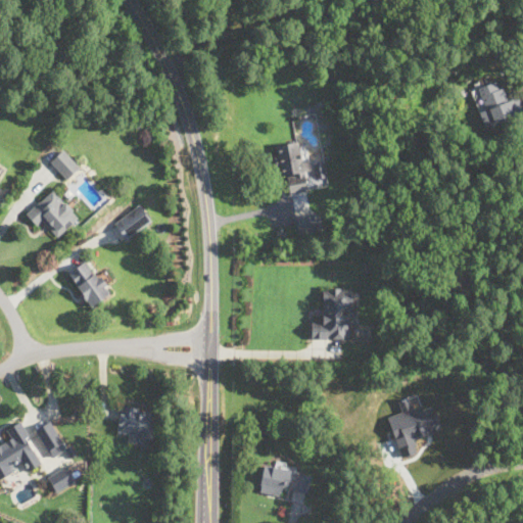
[(474,88),(485,125),(522,112),(522,105),(520,96),(507,99),(501,80),(474,88)]
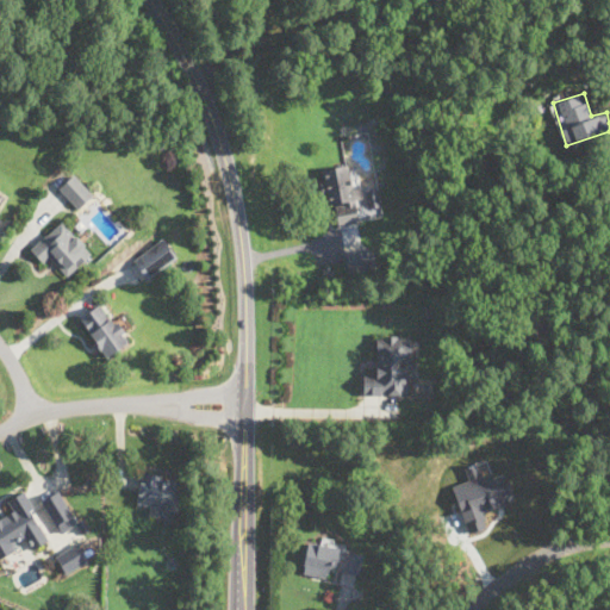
[(321,167),(324,206),(335,205),(337,224),(363,222),(360,174),(349,175),(349,165),(321,167)]
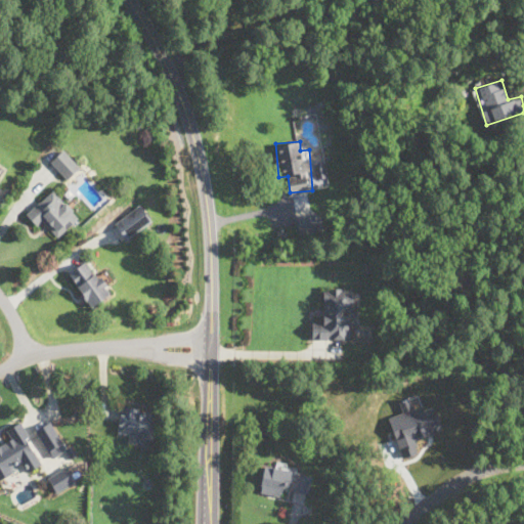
[(80,169),(62,150),(50,163),(68,180),(80,169)]
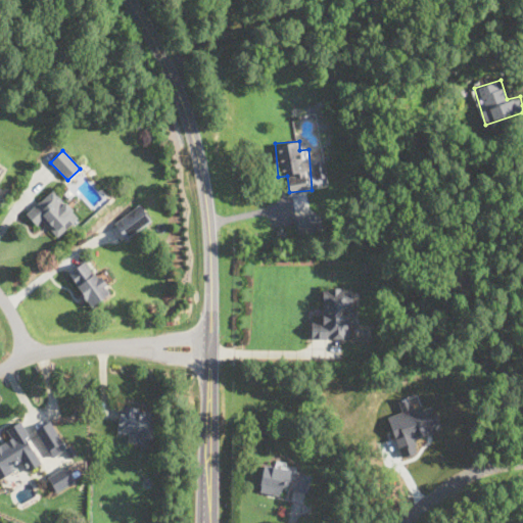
[(80,218),(57,236),(42,220),(37,225),(25,214),(52,188),(80,218)]
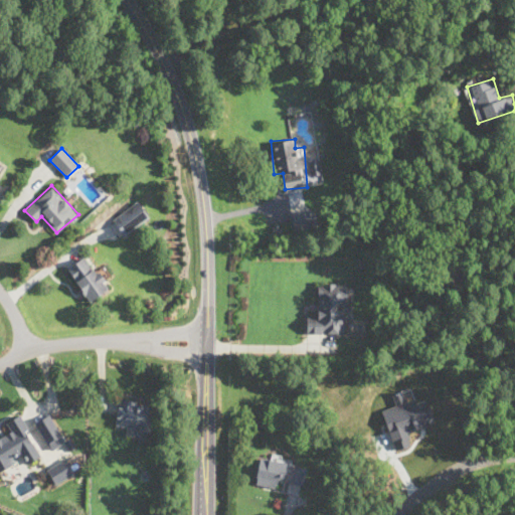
[(149,216),(138,200),(112,219),(124,235),(149,216)]
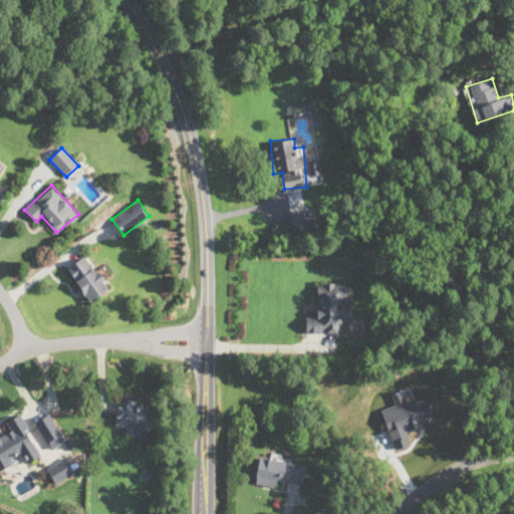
[(293,228),(309,226),(308,212),(291,214),(293,228)]
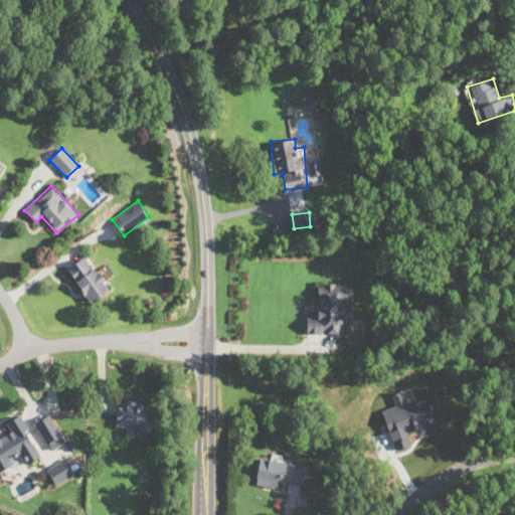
[(109,286),(84,255),(65,271),(91,301),(109,286)]
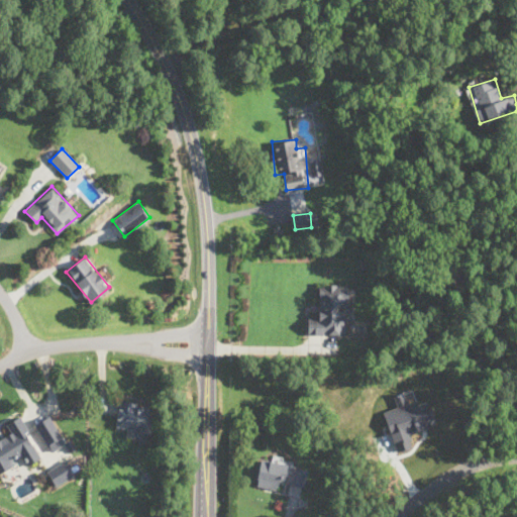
[(308,316),(307,336),(349,336),(349,284),(319,284),(319,316),(308,316)]
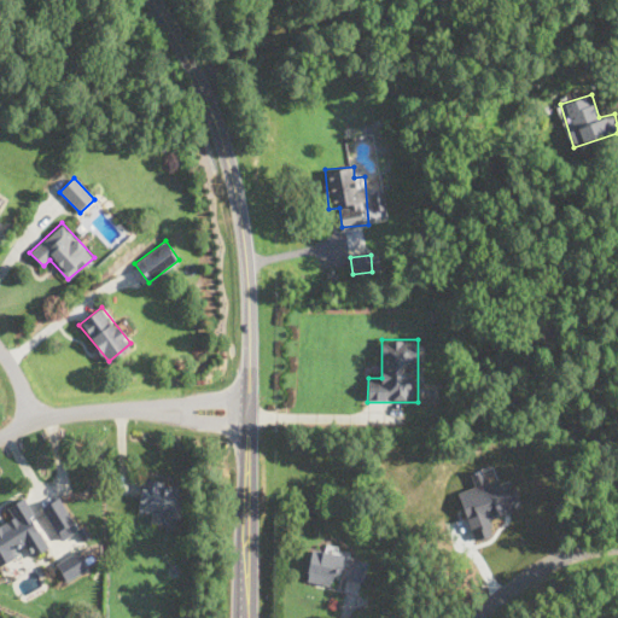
[(458,491),(473,540),(493,532),(488,518),(520,507),(511,478),(500,482),(497,477),(485,481),(482,470),(471,473),(474,485),(458,491)]
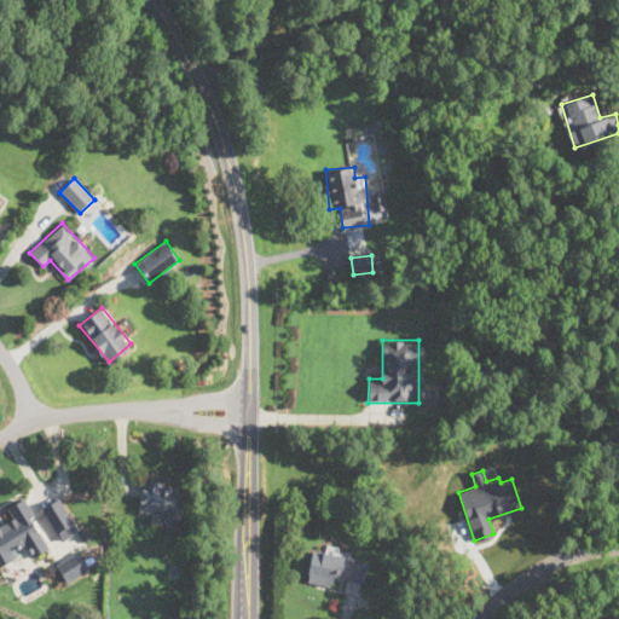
[(139,509),(151,510),(150,518),(178,522),(184,485),(144,478),(139,509)]
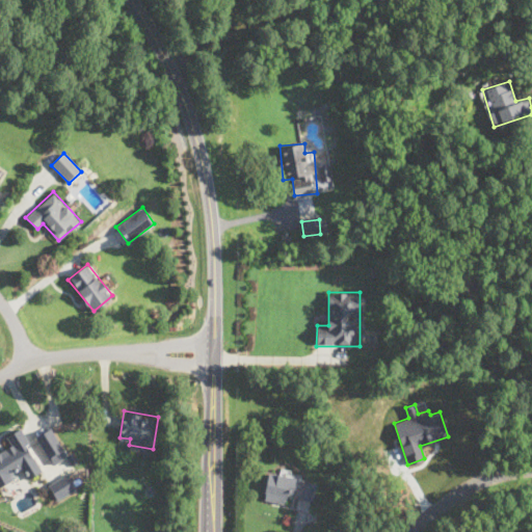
[(35,436),(52,464),(68,455),(51,427),(35,436)]
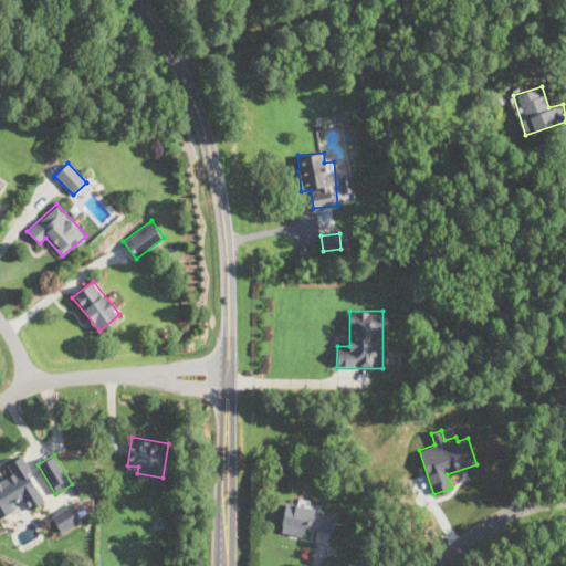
[(0,516),(24,503),(29,511),(48,501),(22,456),(6,464),(12,475),(0,482),(0,516)]
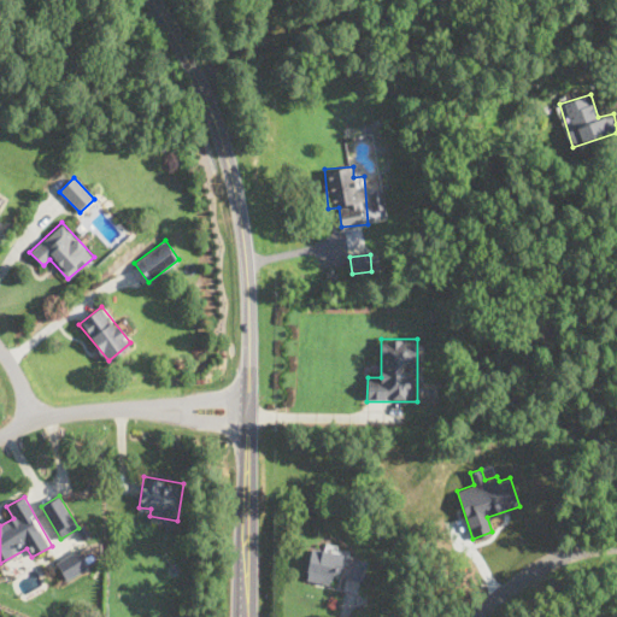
[(334,582),(334,575),(364,579),(368,552),(310,546),(306,580),(334,582)]
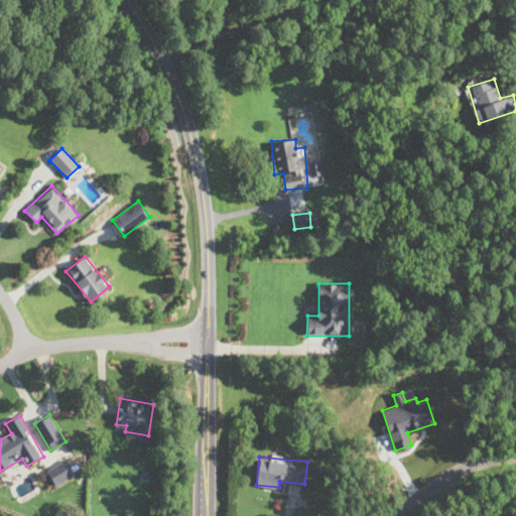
[(55,485),(75,473),(66,458),(46,470),(55,485)]
